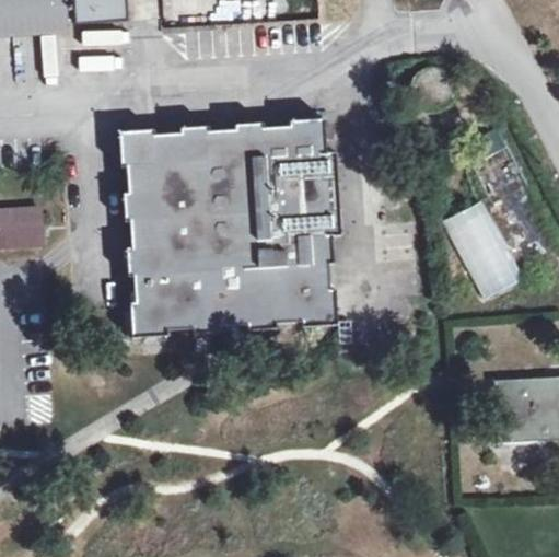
[(0,42),(12,42),(11,36),(67,34),(63,0),(0,0),(0,42)]
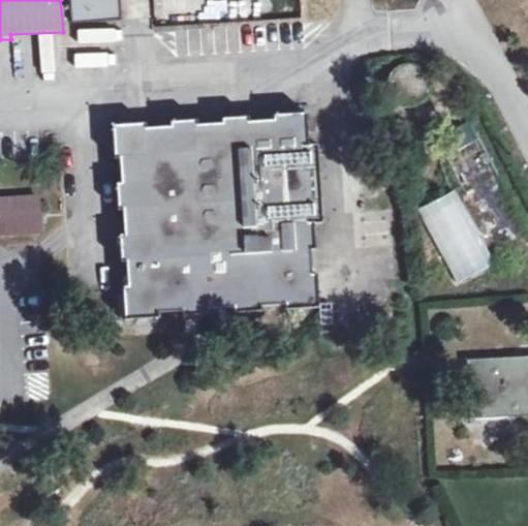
[(67,0),(69,21),(120,18),(119,0),(67,0)]
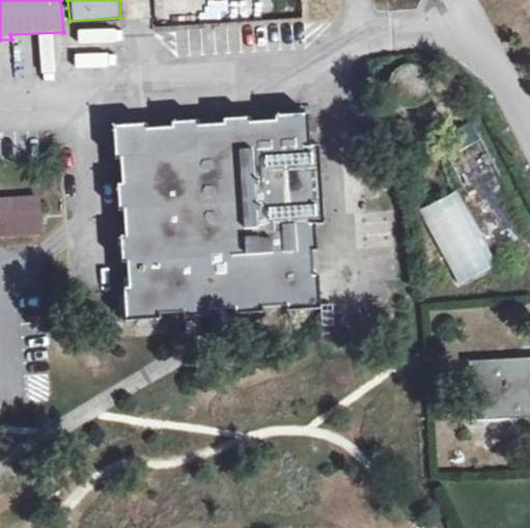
[(156,18),(155,4),(136,5),(137,19),(156,18)]
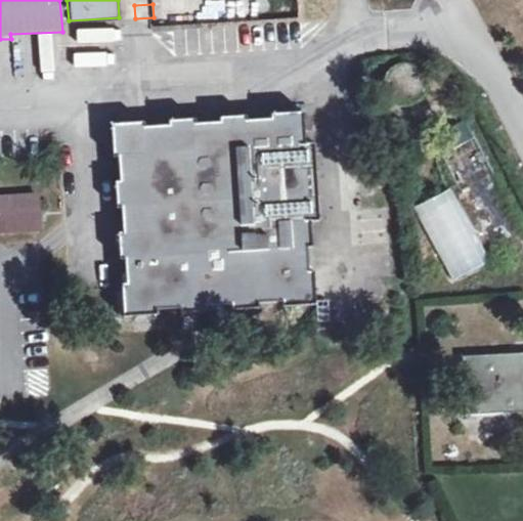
[(118,60),(118,47),(76,50),(77,63),(118,60)]
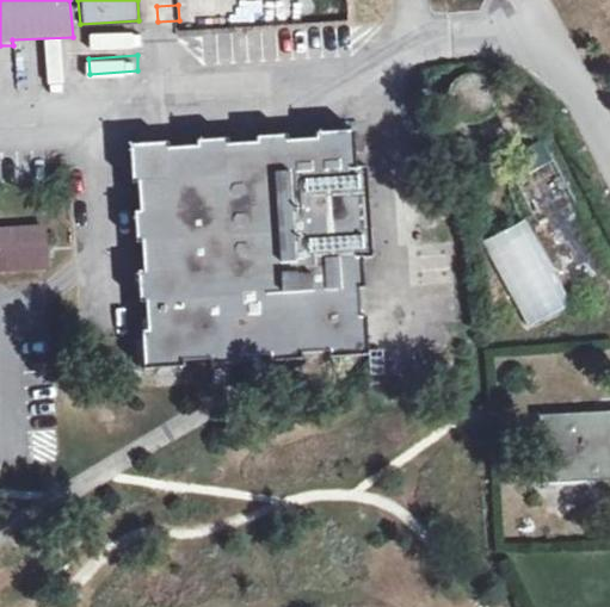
[(487,111),(493,95),(486,81),(470,75),(455,81),(449,97),(455,111),(464,118),(478,118),(487,111)]
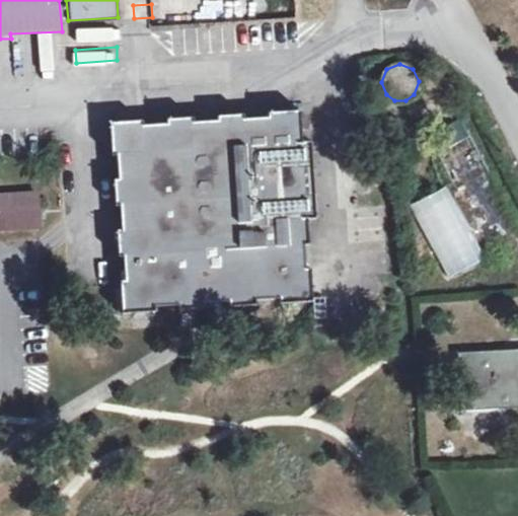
[(121,204),(123,227),(117,228),(118,254),(124,254),(126,278),(120,278),(122,310),(154,309),(154,304),(178,302),(178,307),(205,305),(205,301),(228,299),(229,303),(255,302),(255,297),(278,296),(278,301),(313,299),(310,267),(305,268),(303,243),(309,242),(307,217),(316,217),(311,140),(302,140),(300,108),(267,111),(267,116),(243,118),(242,113),(217,115),(217,119),(193,121),(193,115),(166,118),(166,122),(143,124),(142,119),(109,121),(112,153),(118,153),(119,178),(114,178),(116,204),(121,204)]
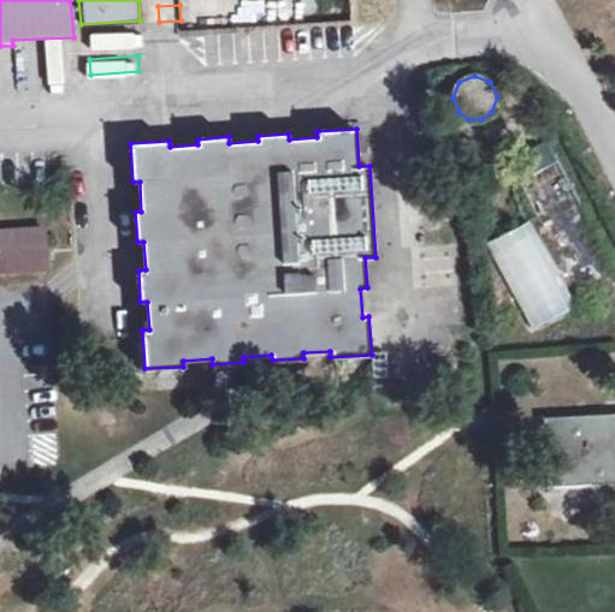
[(510,158),(589,316),(614,303),(614,267),(551,137),(510,158)]
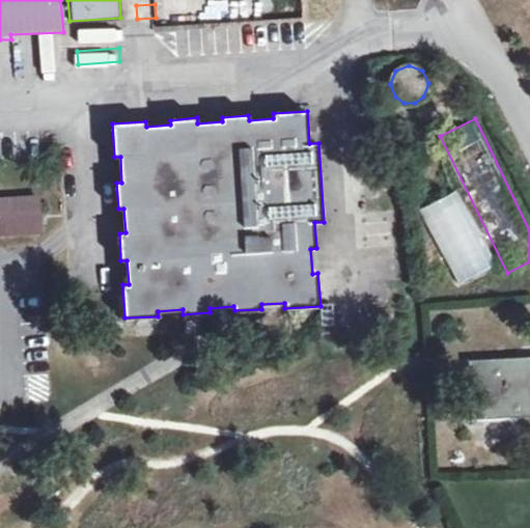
[(457,193),(423,210),(455,277),(490,260),(457,193)]
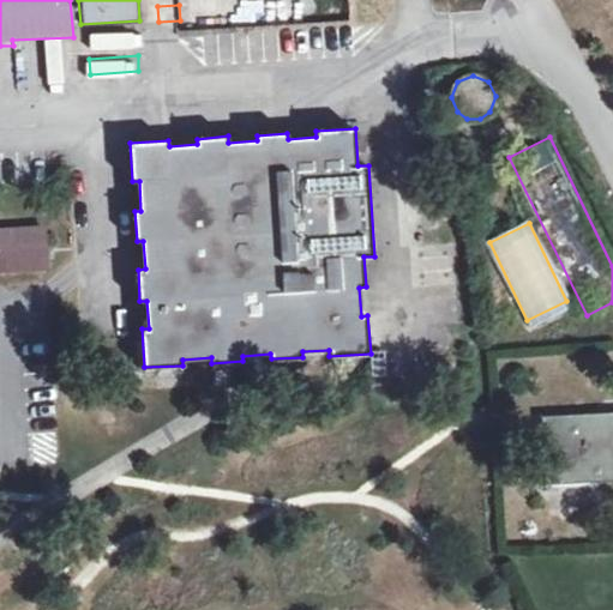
[(0,267),(43,266),(42,227),(0,229),(0,267)]
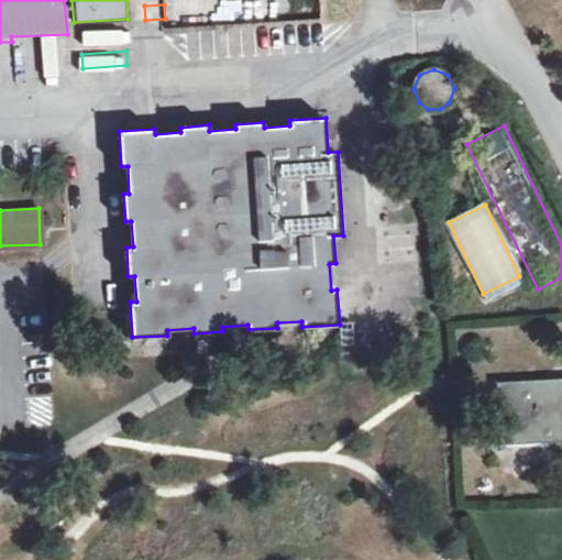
[(561,380),(549,381),(549,391),(499,393),(502,431),(551,428),(551,437),(561,436),(561,380)]
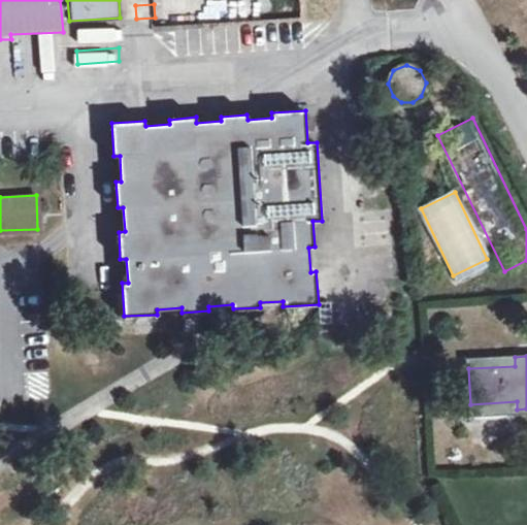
[(467,359),(468,368),(515,366),(515,357),(467,359)]
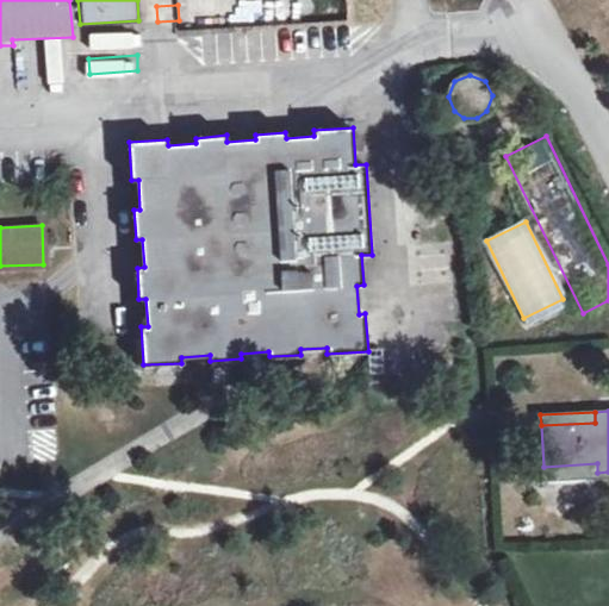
[(597,463),(544,467),(544,476),(597,473),(597,463)]
